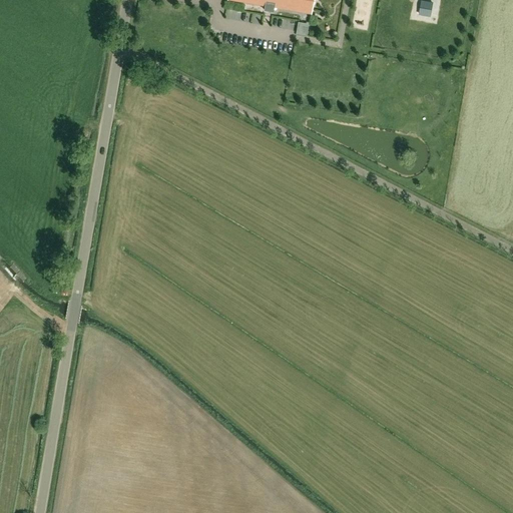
[(234,0),(266,5),(265,11),(273,12),(274,7),(311,13),(313,0),(234,0)]
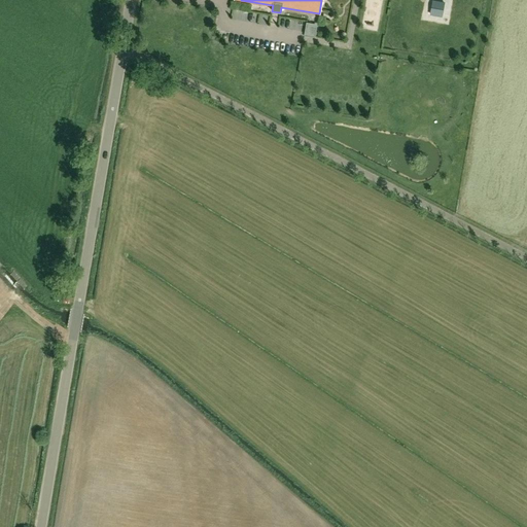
[(256,23),(257,13),(238,10),(237,20),(256,23)]
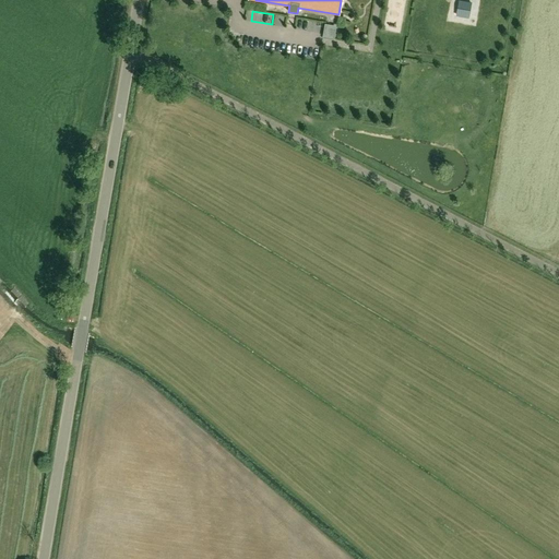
[(326,30),(335,33),(339,24),(330,21),(326,30)]
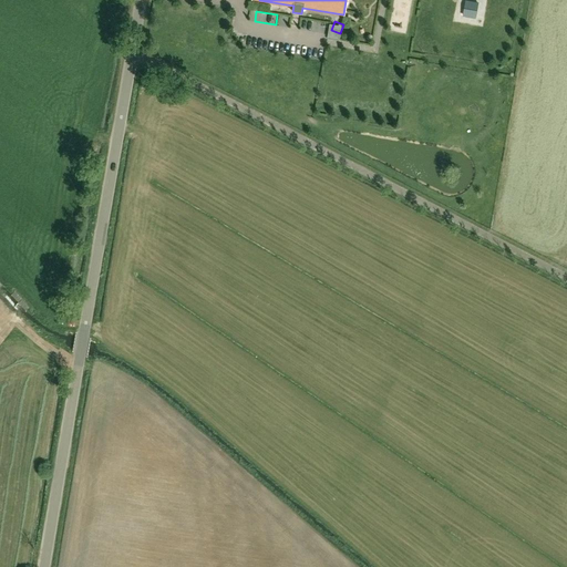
[(276,40),(275,49),(294,52),(295,43),(276,40)]
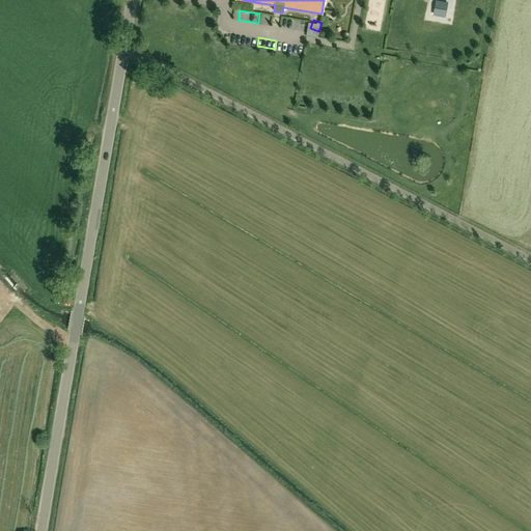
[(18,273),(14,276),(20,283),(24,280),(18,273)]
